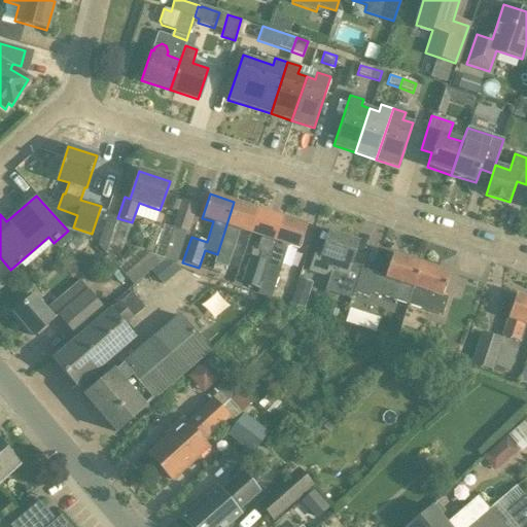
[(176,265),(197,203),(183,199),(173,229),(163,224),(152,254),(136,250),(120,264),(114,256),(110,259),(133,286),(164,259),(176,265)]
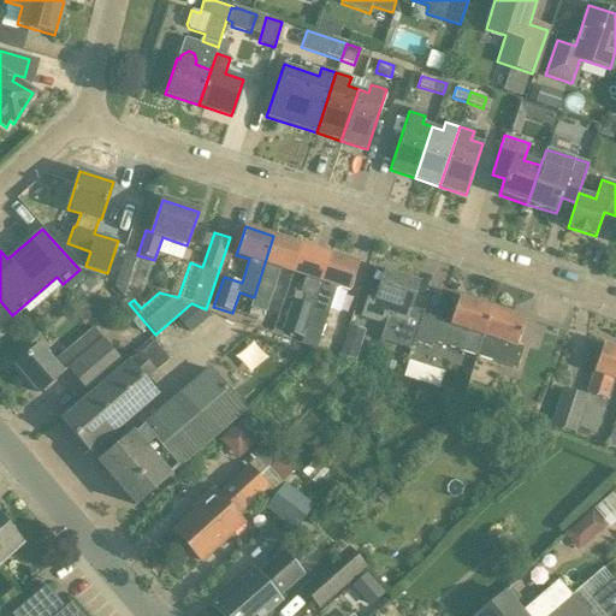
[(302,246),(273,236),(254,297),(250,308),(247,318),(262,323),(265,313),(280,270),(292,273),(302,246)]
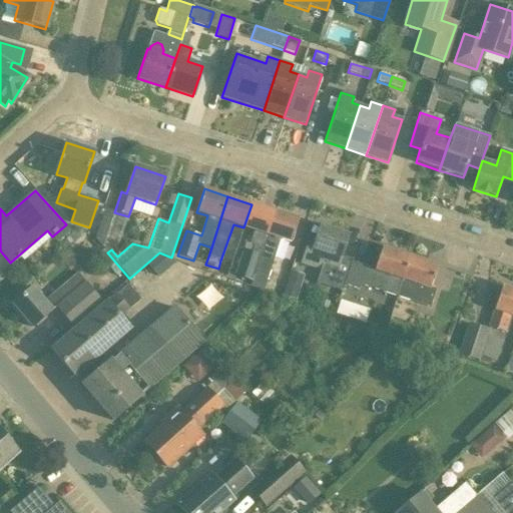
[(252,282),(255,274),(274,211),(251,204),(243,227),(254,231),(249,244),(245,242),(234,276),(252,282)]
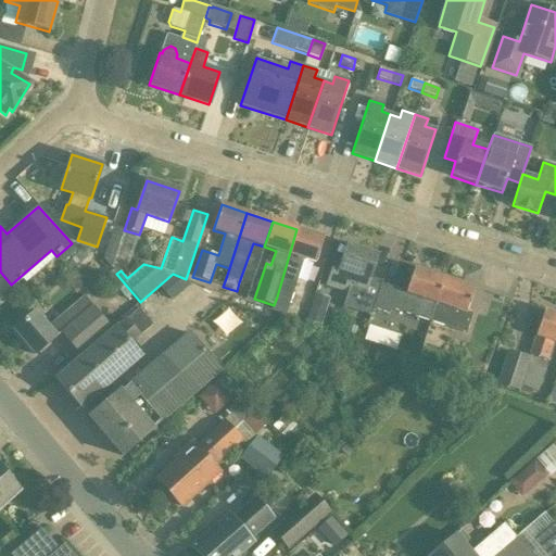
[(111,268),(123,229),(113,226),(101,265),(111,268)]
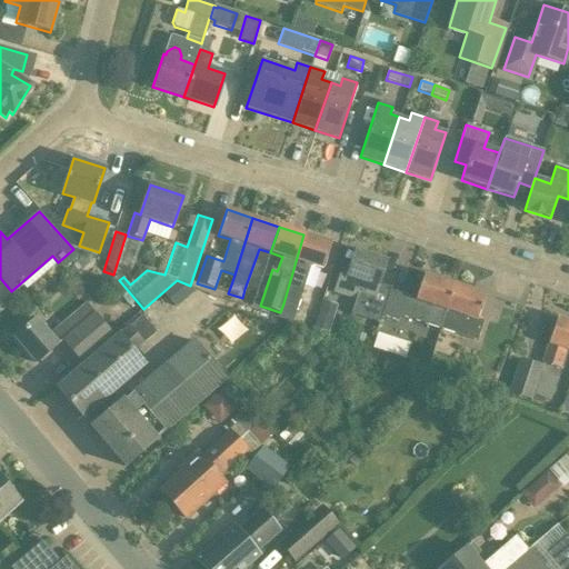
[(297,287),(302,272),(306,263),(322,270),(331,243),(303,235),(283,303),(292,307),(299,288),(297,287)]
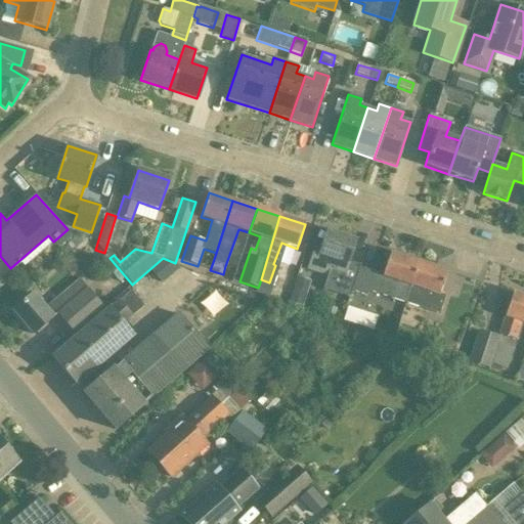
[(335,278),(331,290),(323,308),(328,310),(325,318),(340,322),(342,315),(344,315),(350,296),(346,295),(350,284),(352,285),(359,265),(349,262),(356,242),(326,231),(320,250),(313,248),(306,270),(313,272),(328,276),(329,275),(335,278)]
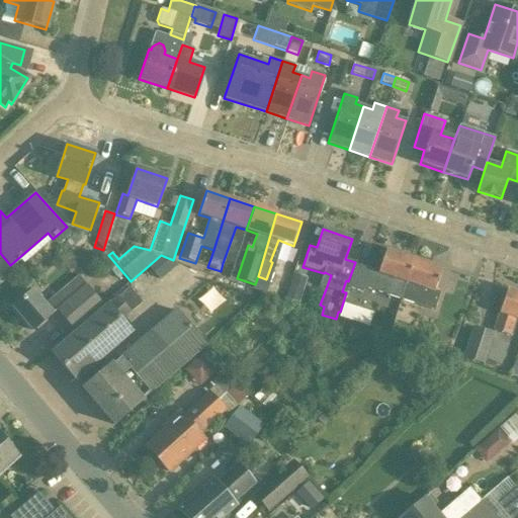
[(364,287),(400,299),(414,260),(385,251),(378,273),(364,268),(364,266),(355,262),(348,281),(349,281),(347,287),(362,292),(364,287)]
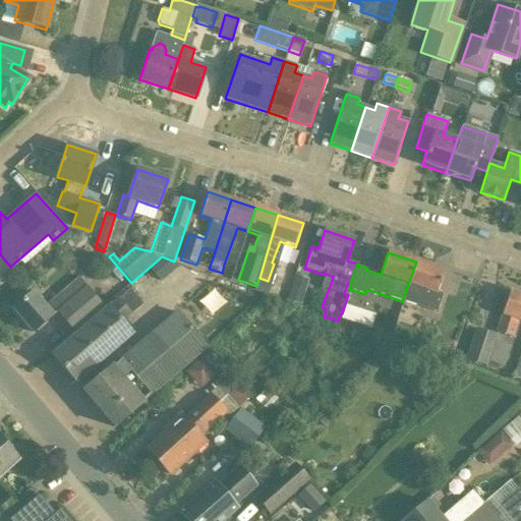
[(170,283),(176,266),(159,259),(153,277),(170,283)]
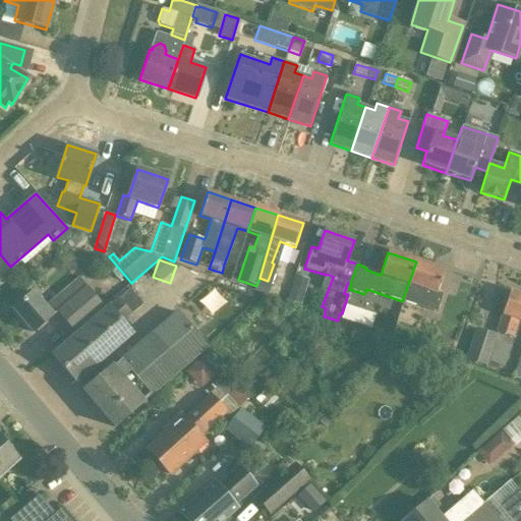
[(437,312),(438,309),(443,294),(437,293),(444,271),(416,262),(402,301),(437,312)]
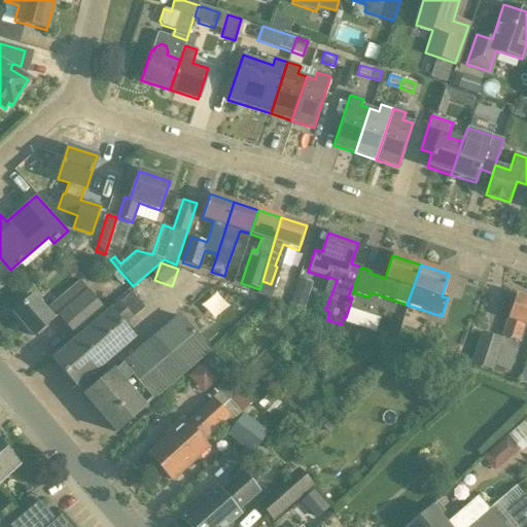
[(0,289),(12,279),(7,273),(2,277),(0,274),(0,289)]
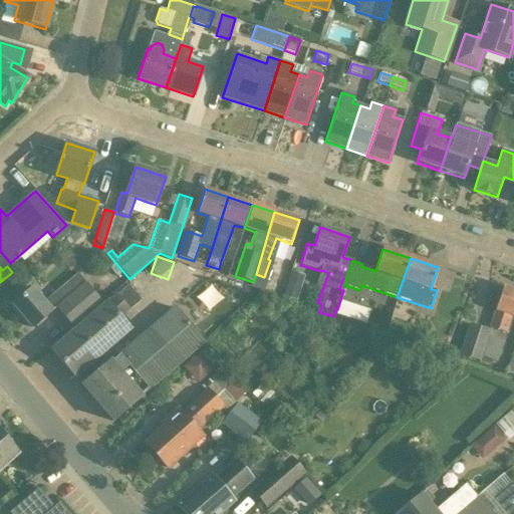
[(292,272),(287,295),(300,298),(304,274),(292,272)]
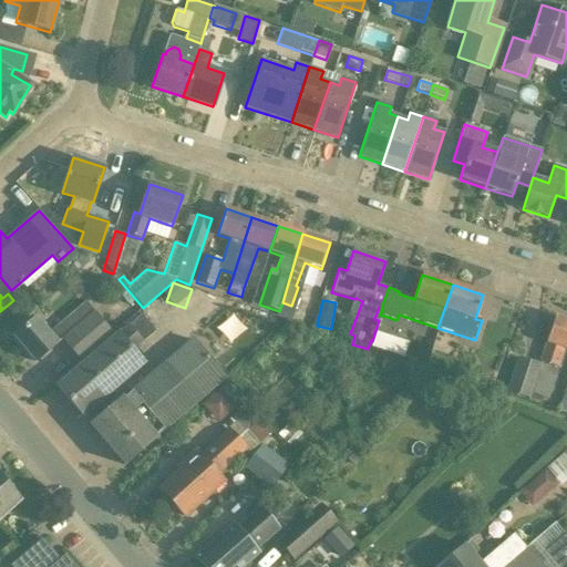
[(81,361),(112,334),(85,302),(49,334),(34,318),(13,337),(35,362),(62,339),(81,361)]
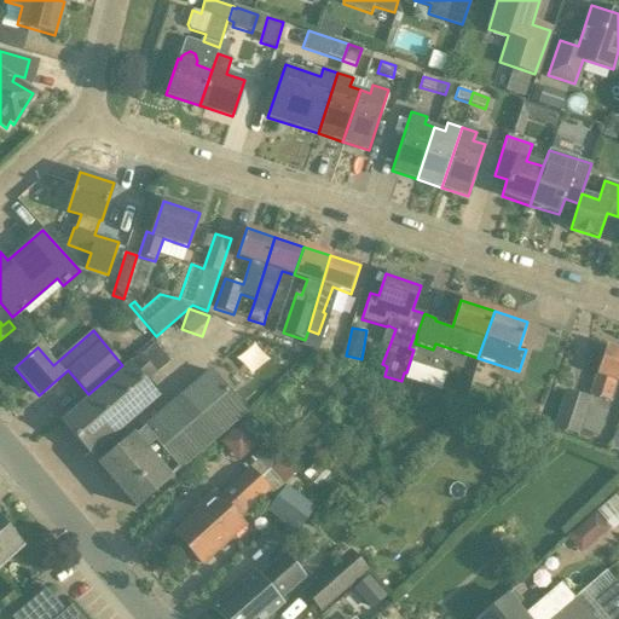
[(617,380),(618,381),(618,351),(606,347),(590,395),(609,401),(617,380)]
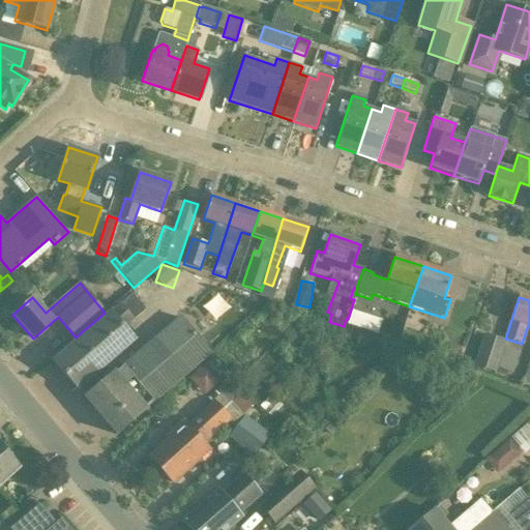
[(122,328),(141,313),(127,298),(123,301),(124,303),(120,307),(119,305),(53,362),(76,389),(134,341),(122,328)]
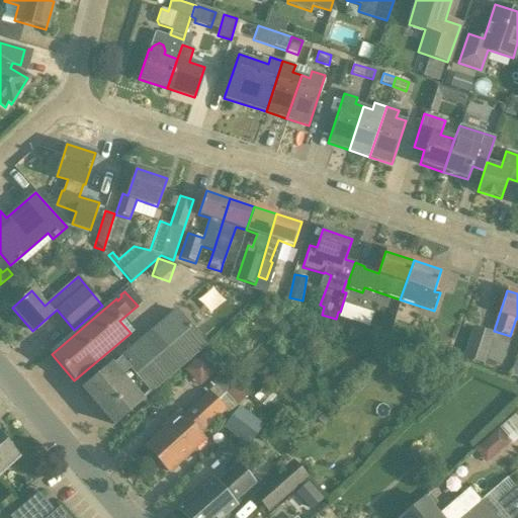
[(345,304),(340,317),(369,326),(373,313),(345,304)]
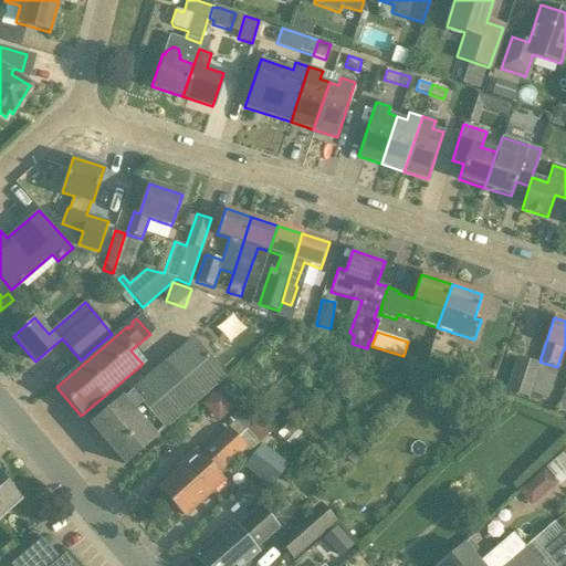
[(156,437),(224,378),(191,341),(122,399),(91,426),(125,464),(156,438),(156,437)]
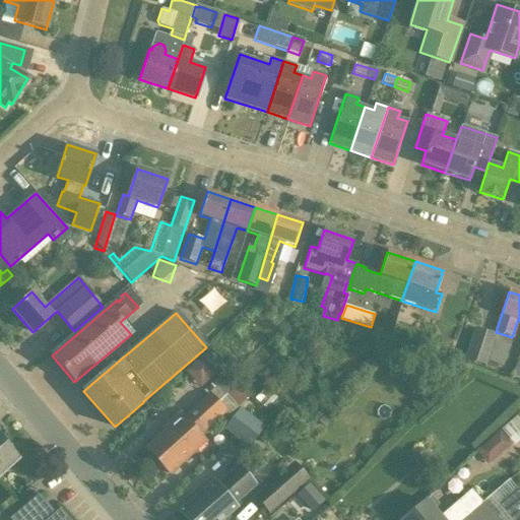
[(497,334),(474,327),(464,359),(485,366),(488,362),(503,366),(509,346),(494,342),(497,334)]
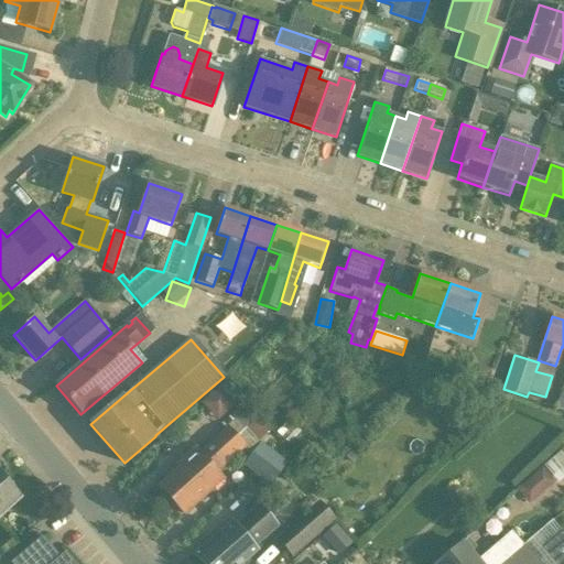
[(213,404),(221,415),(241,399),(228,376),(221,382),(227,392),(213,404)]
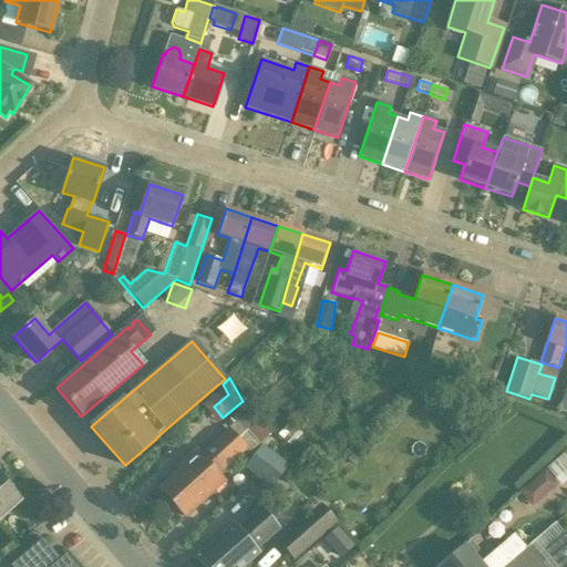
[(234,423),(228,430),(199,454),(195,450),(179,463),(183,466),(158,488),(184,517),(224,482),(217,474),(245,449),(236,439),(253,425),(256,429),(265,421),(248,402),(229,418),(234,423)]
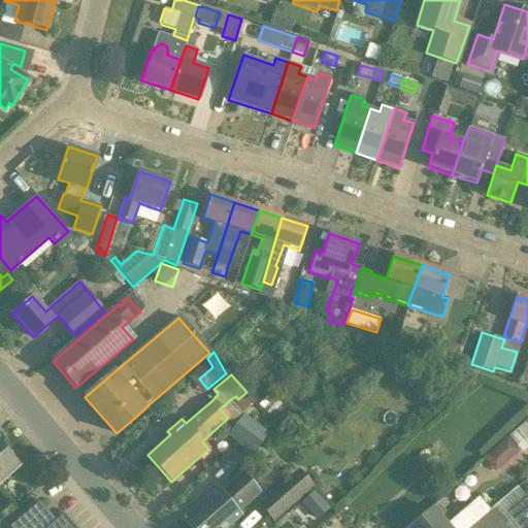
[(237,443),(253,455),(269,433),(243,414),(227,436),(237,443)]
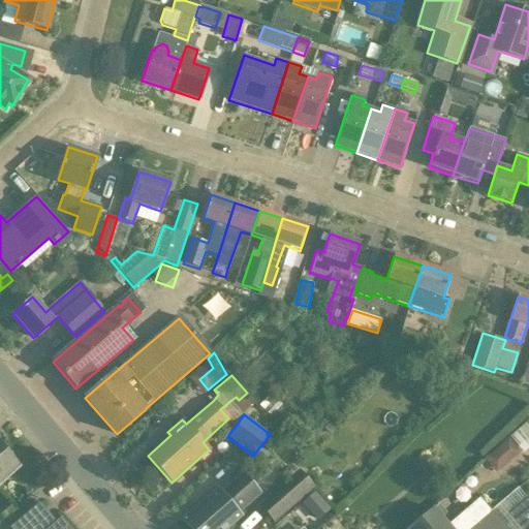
[(528,428),(525,424),(509,437),(523,454),(528,448),(528,428)]
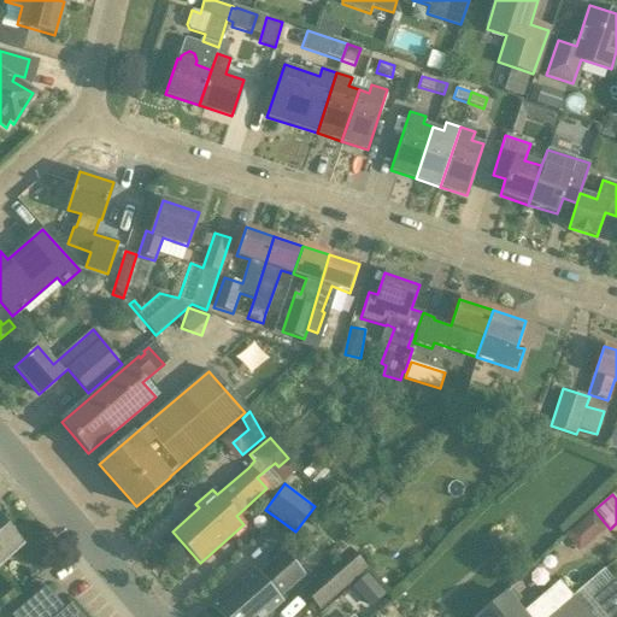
[(565,536),(579,552),(606,528),(593,512),(565,536)]
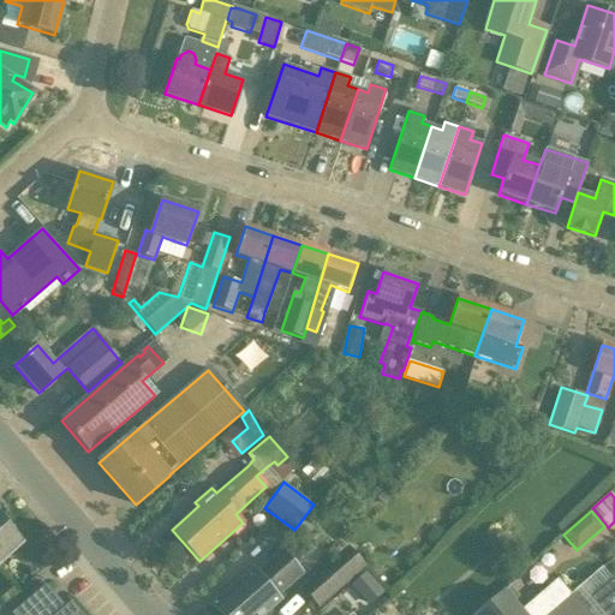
[(0,562),(23,543),(0,517),(0,562)]
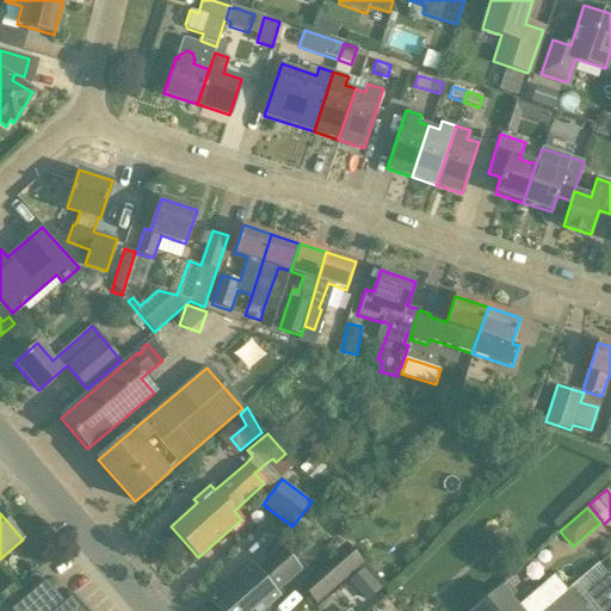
[(313,602),(316,605),(364,563),(345,542),(297,584),(313,602)]
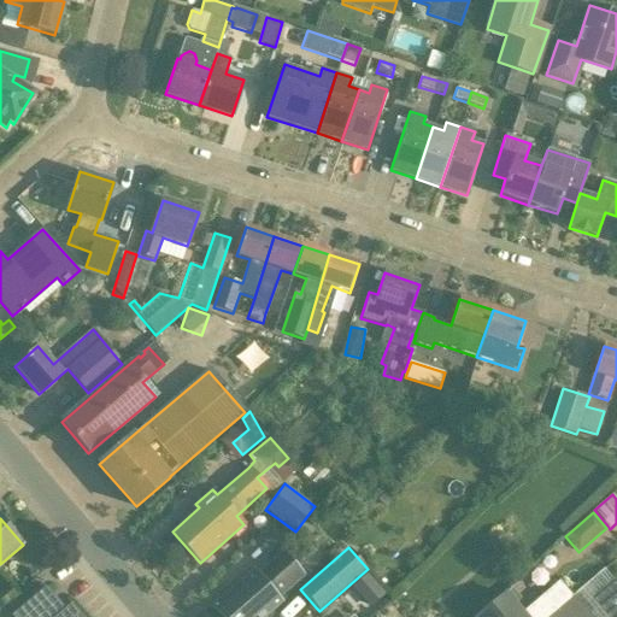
[(263,616),(280,603),(278,600),(305,576),(298,569),(301,565),(303,559),(300,554),(297,551),(292,548),(286,550),(281,552),(254,573),(252,570),(238,583),(211,606),(219,616),(263,616)]
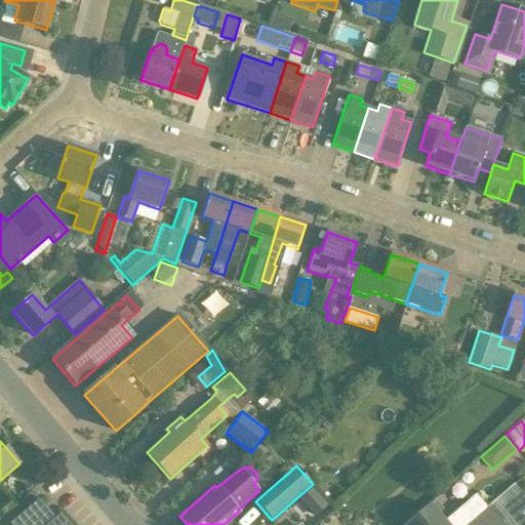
[(501,510),(514,524),(524,524),(524,498),(520,493),(501,510)]
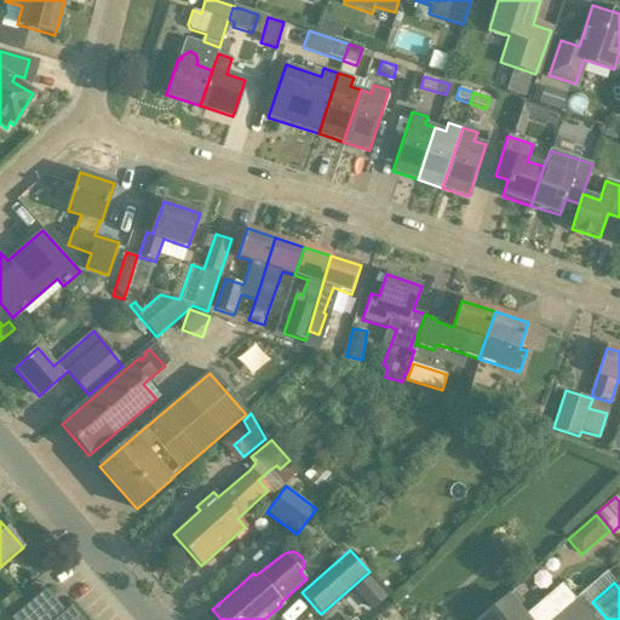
[(478,619),(550,619),(574,600),(561,584),(523,616),(515,607),(522,601),(514,591),(478,619)]
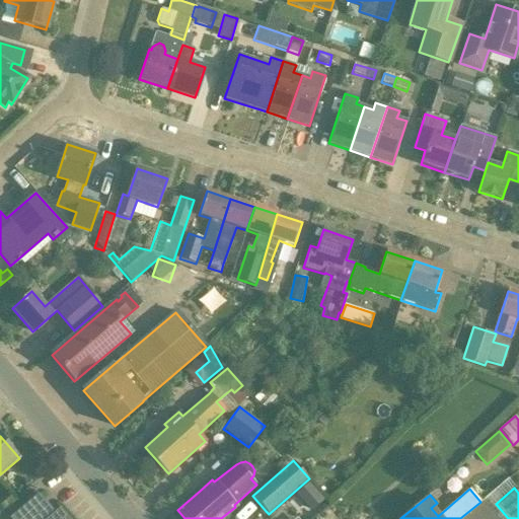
[(58,518),(35,493),(8,517),(9,518),(58,518)]
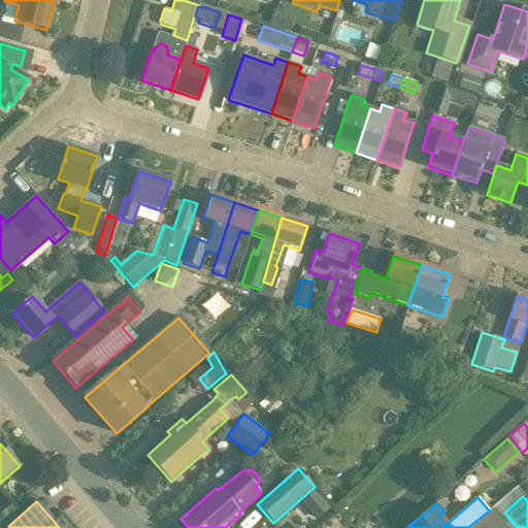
[(503,527),(489,510),(468,527),(503,527)]
